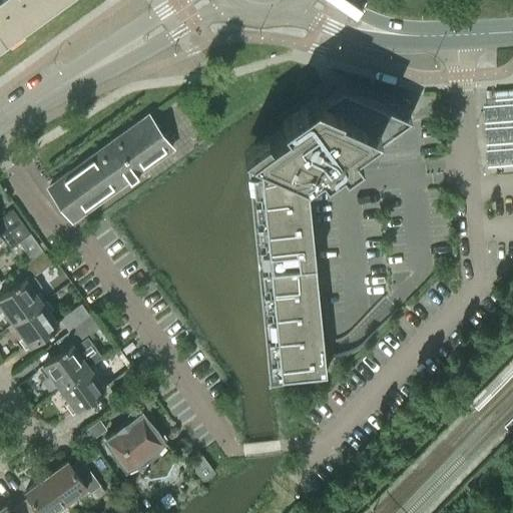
[(0,0),(0,42),(58,0),(0,0)]
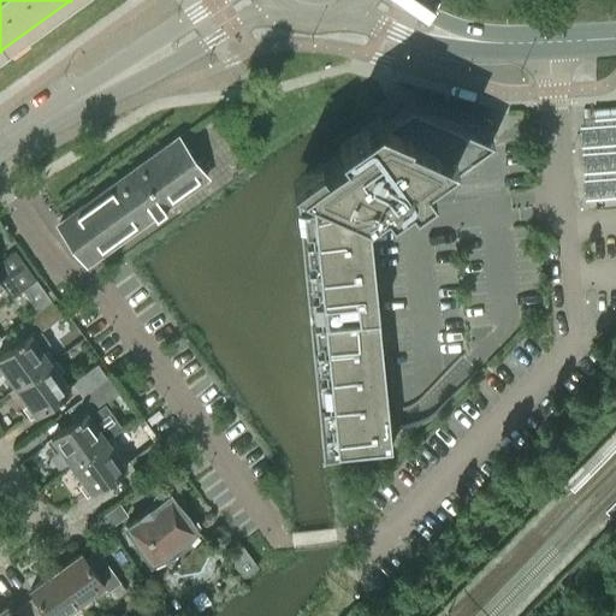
[(320,158),(292,178),(301,183),(297,185),(324,465),(394,457),(401,449),(400,431),(401,431),(400,416),(398,407),(397,407),(383,266),(390,265),(384,211),(389,206),(391,209),(410,195),(414,201),(433,188),(432,185),(493,141),(412,104),(388,120),(379,116),(339,144),(344,152),(325,165),(320,158)]
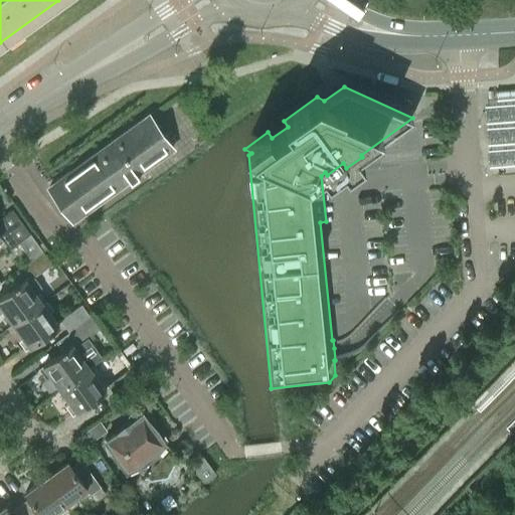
[(173,149),(152,119),(149,116),(49,188),(72,220),(129,180),(132,183),(140,177),(138,174),(173,149)]
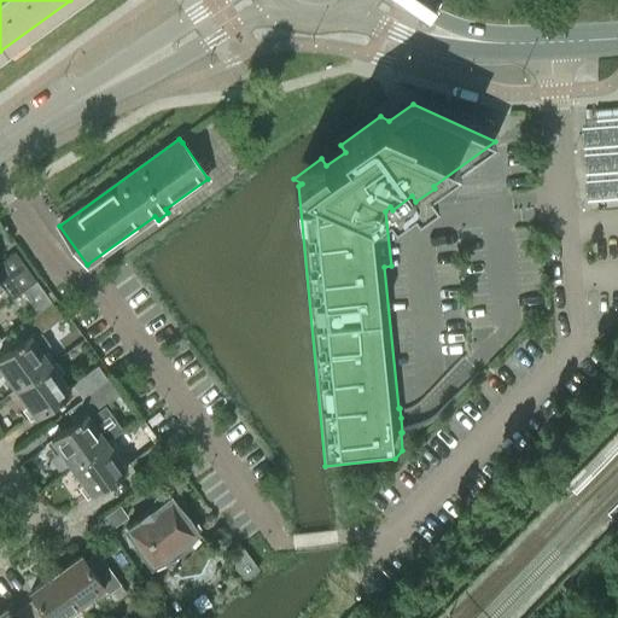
[(12,299),(36,281),(16,251),(0,262),(0,284),(12,299)]
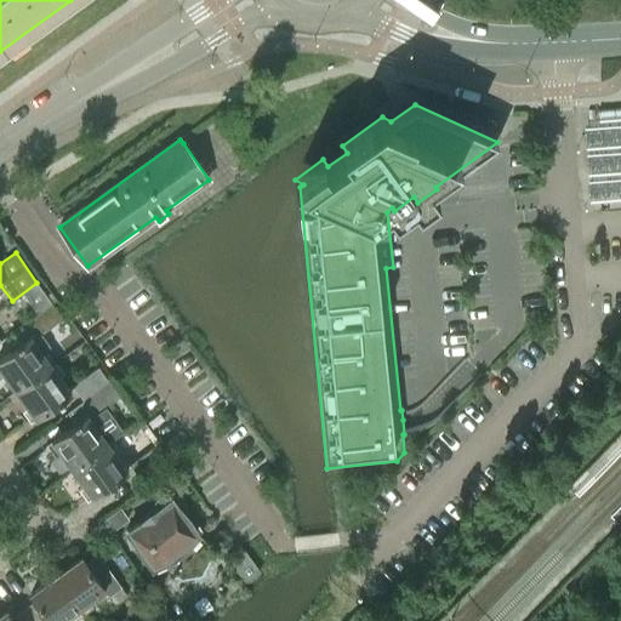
[(35,286),(26,292),(40,311),(49,305),(35,286)]
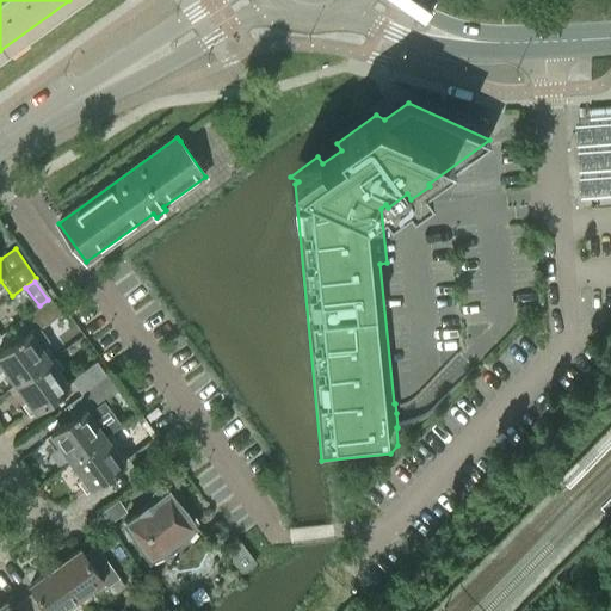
[(49,340),(39,327),(61,312),(51,298),(39,306),(25,316),(34,327),(30,331),(30,332),(0,352),(0,363),(16,383),(50,358),(41,346),(49,340)]
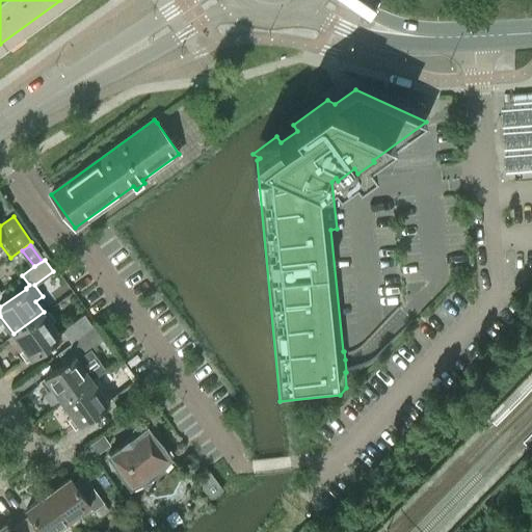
[(61,337),(44,312),(14,334),(31,358),(61,337)]
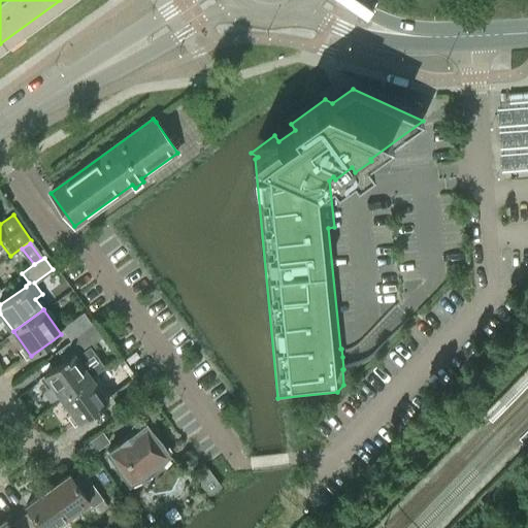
[(70,340),(71,340),(93,325),(84,312),(62,328),(70,340)]
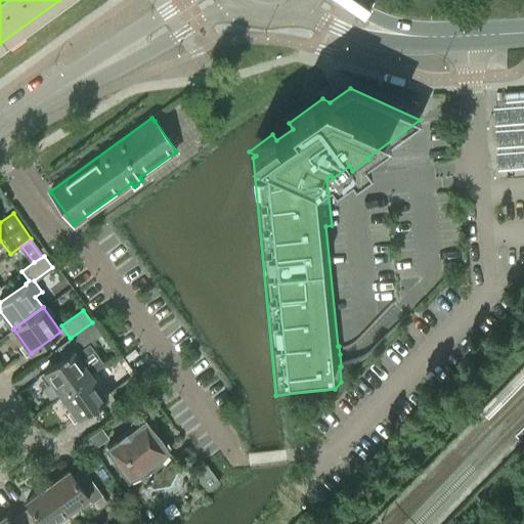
[(103,363),(89,343),(100,335),(92,322),(71,338),(70,338),(56,347),(63,358),(44,373),(60,395),(90,374),(103,363)]
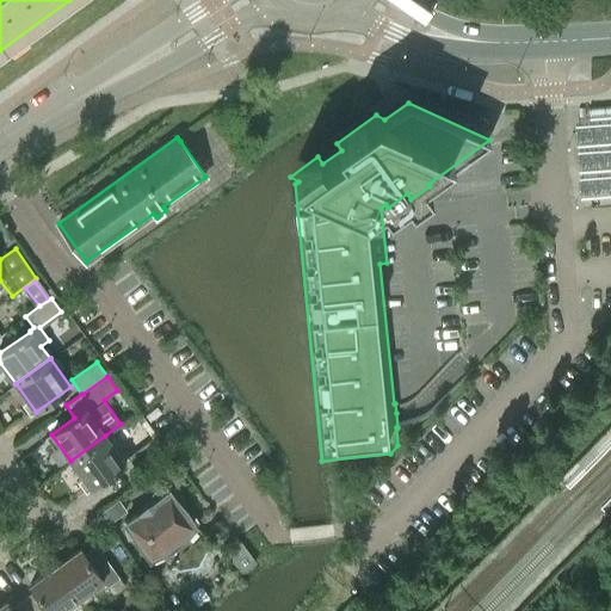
[(125,464),(105,436),(71,461),(91,489),(125,464)]
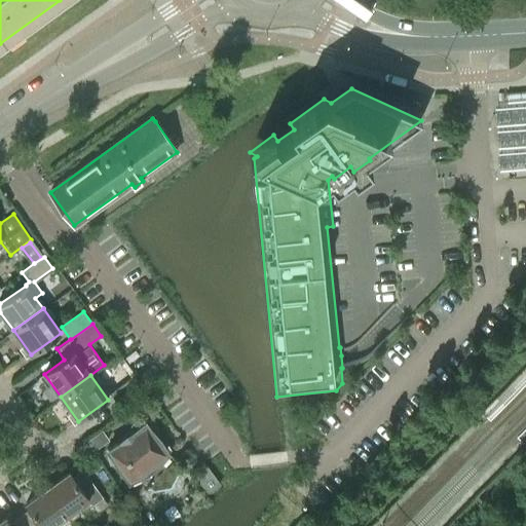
[(158,427),(145,420),(136,428),(134,427),(117,440),(117,442),(106,449),(110,463),(111,463),(111,461),(115,460),(120,468),(129,479),(136,477),(153,488),(170,486),(179,467),(170,460),(168,461),(164,455),(167,451),(160,440),(154,433),(156,428),(157,428),(158,427)]
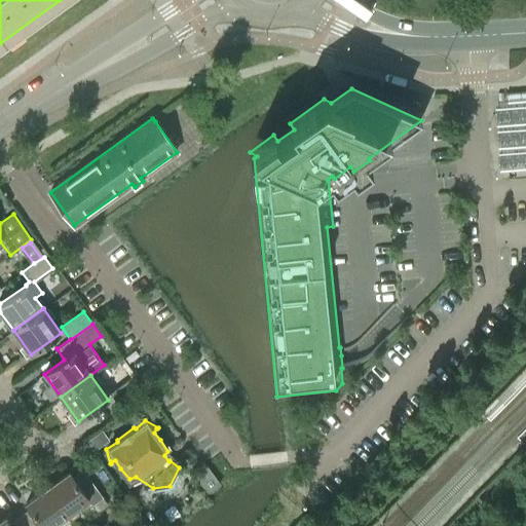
[(200,481),(209,490),(219,483),(207,465),(200,470),(200,481)]
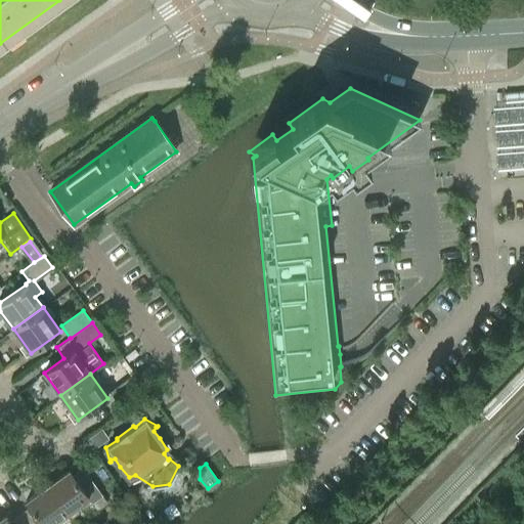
[(45,487),(66,515),(88,498),(91,504),(101,495),(82,469),(73,476),(69,471),(45,487)]
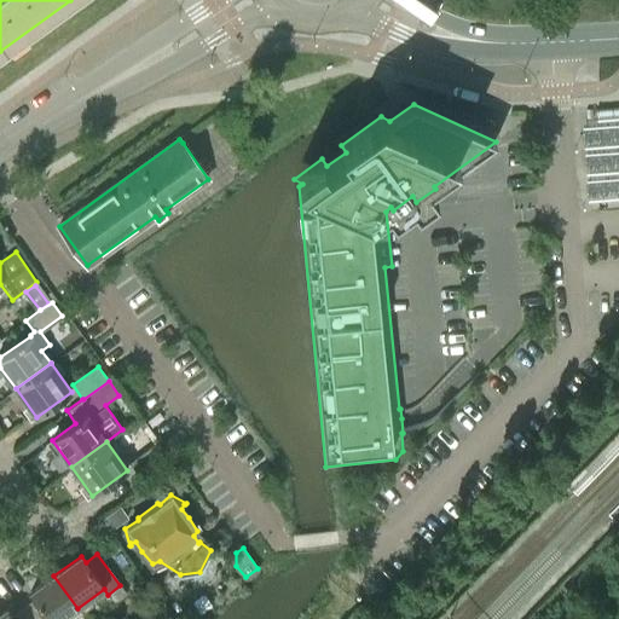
[(62,618),(77,608),(53,576),(30,593),(35,599),(22,608),(28,615),(27,615),(29,618),(62,618)]
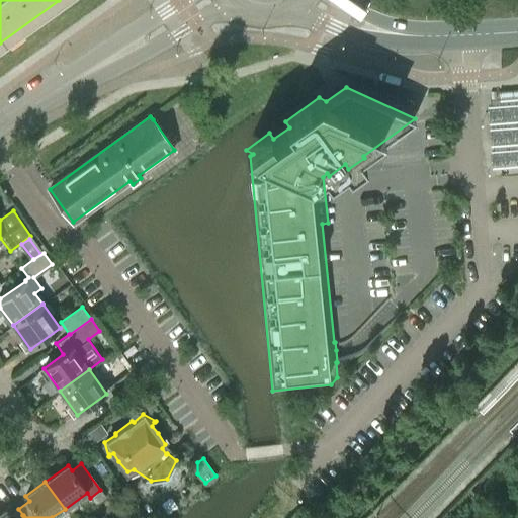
[(289,517),(303,517),(309,512),(301,505),(289,517)]
